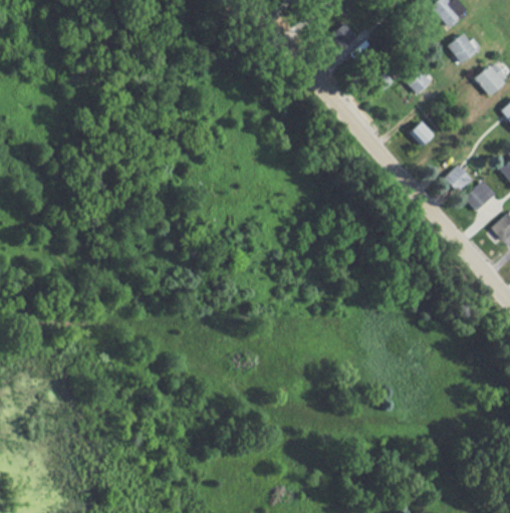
[(454,0),(437,0),(430,7),(449,27),(465,11),(454,0)]
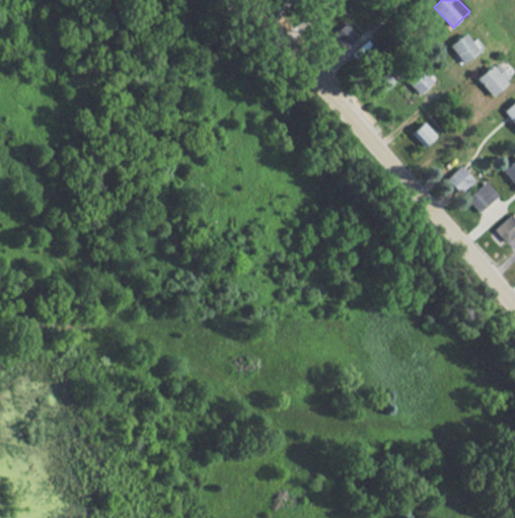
[(335,35),(348,50),(361,38),(349,23),(335,35)]
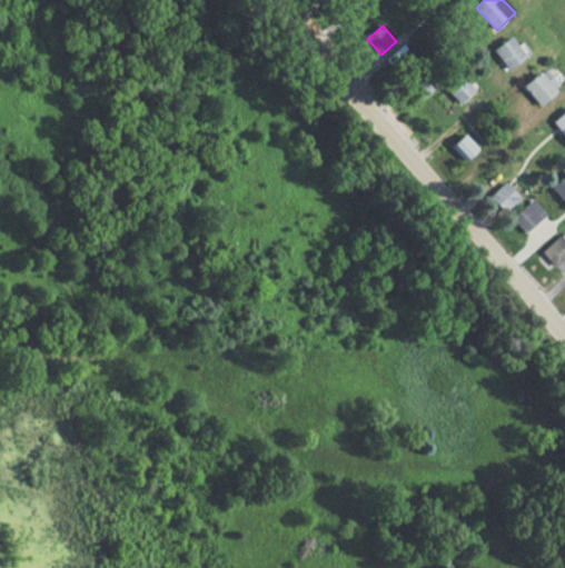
[(495,50),(511,71),(528,57),(513,37),(495,50)]
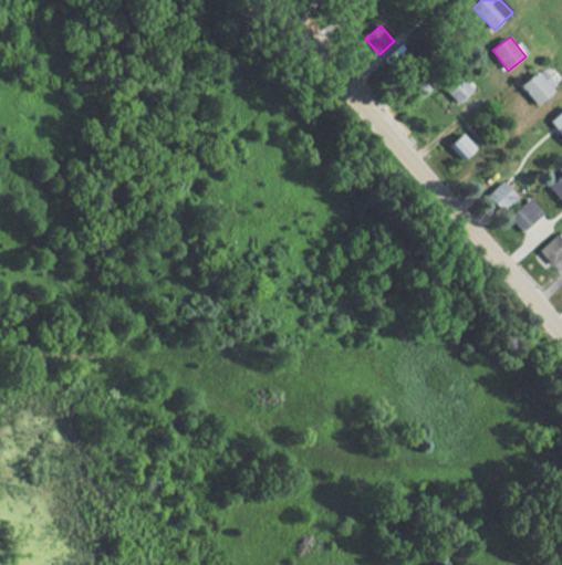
[(561,86),(543,67),(522,87),(539,106),(561,86)]
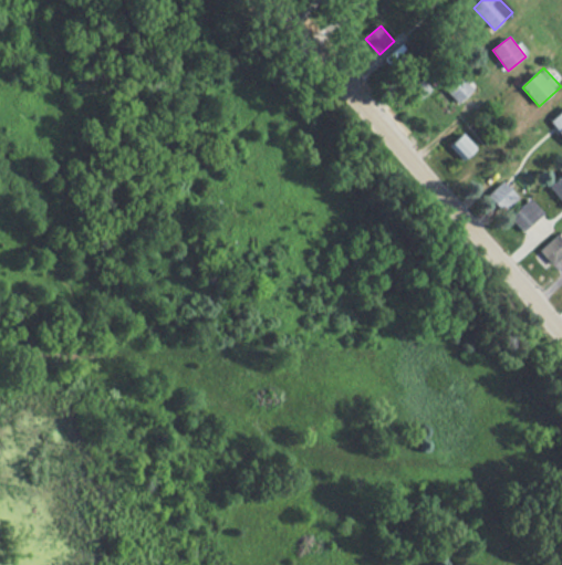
[(460,105),(476,91),(460,74),(446,89),(460,105)]
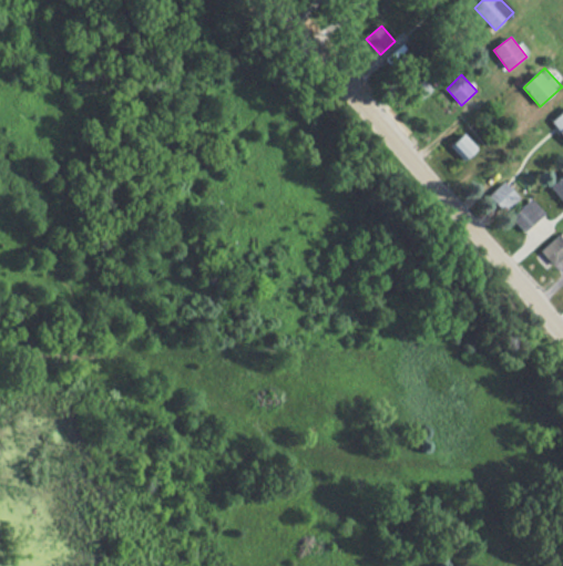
[(436,90),(422,75),(410,85),(423,101),(436,90)]
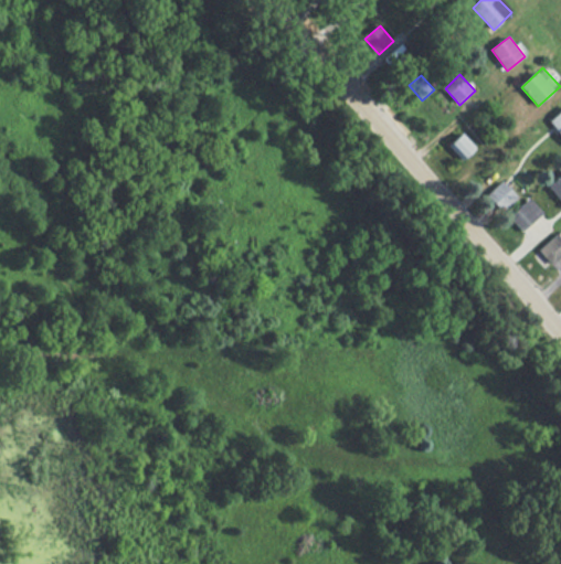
[(560,112),(550,123),(560,134),(560,112)]
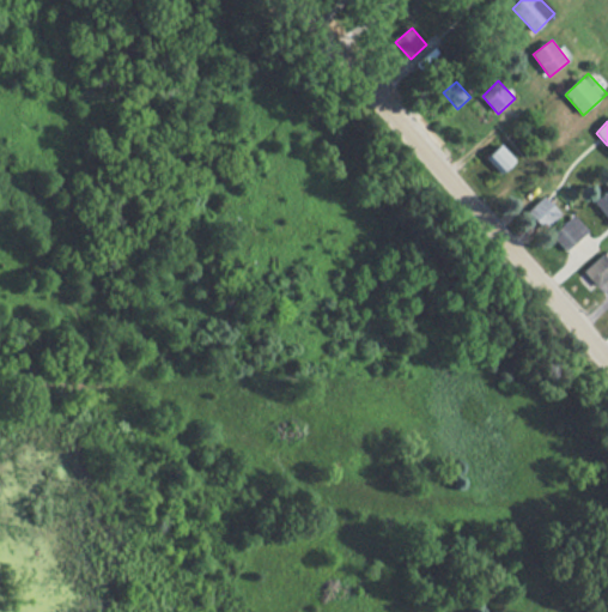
[(518,162),(504,145),(488,158),(503,175),(518,162)]
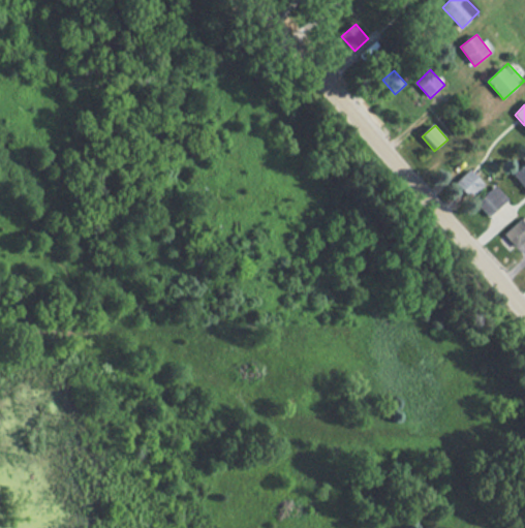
[(524,165),(515,173),(524,188),(524,165)]
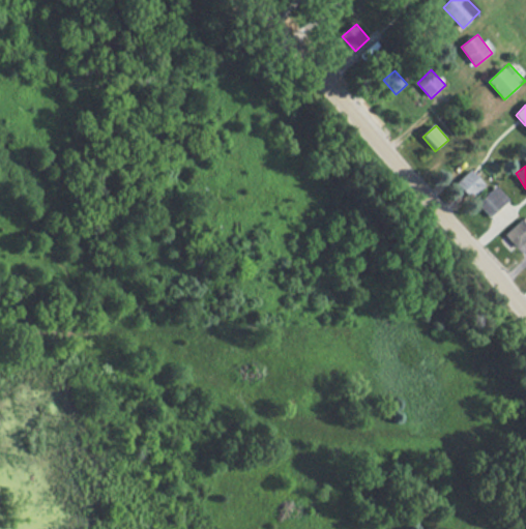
[(472,200),(487,185),(472,170),(458,183),(472,200)]
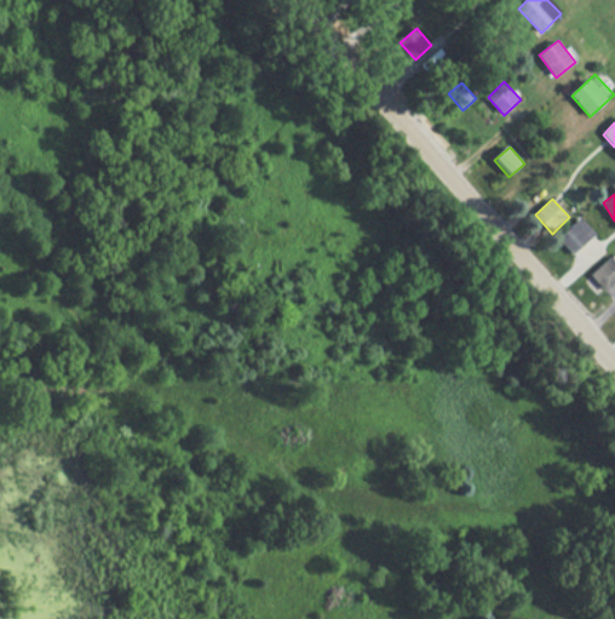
[(575,254),(597,233),(582,217),(559,239),(575,254)]
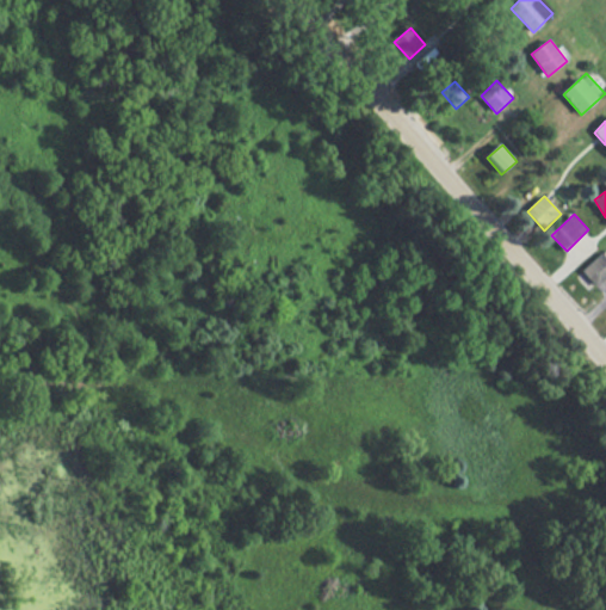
[(605,256),(585,267),(595,287),(605,279),(605,256)]
